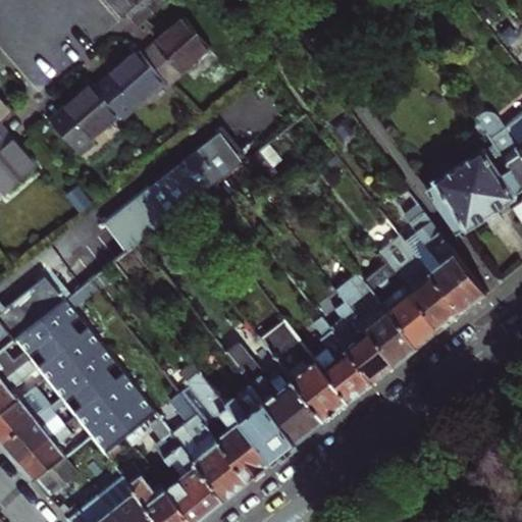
[(109,0),(123,16),(127,13),(139,25),(167,0),(109,0)]
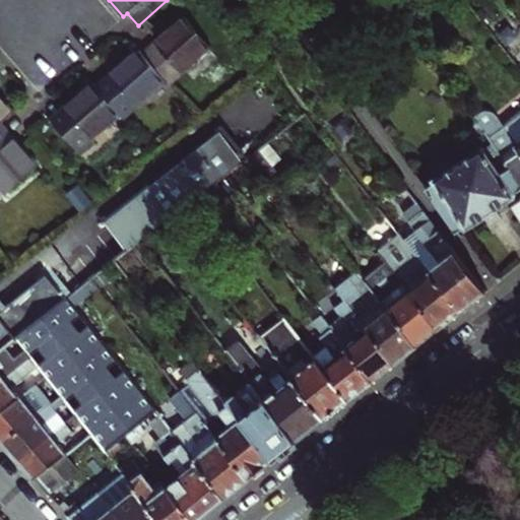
[(168,83),(210,46),(185,16),(141,54),(165,79),(168,83)]
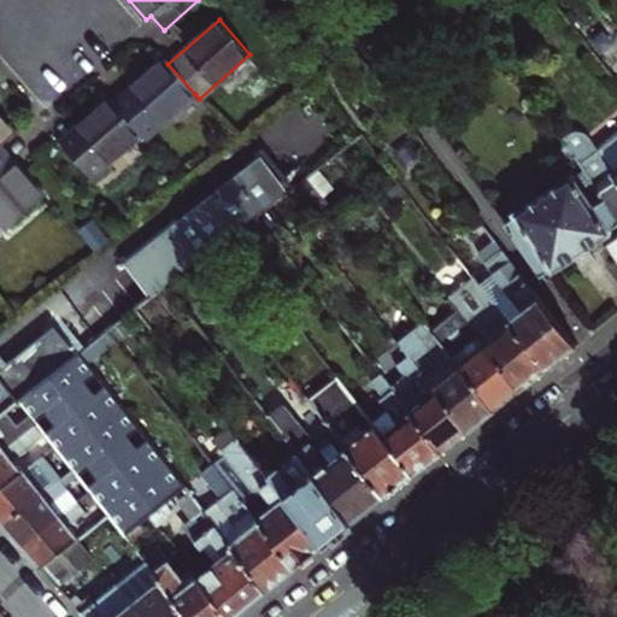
[(146,139),(195,94),(168,64),(164,59),(115,103),(141,134),(146,139)]
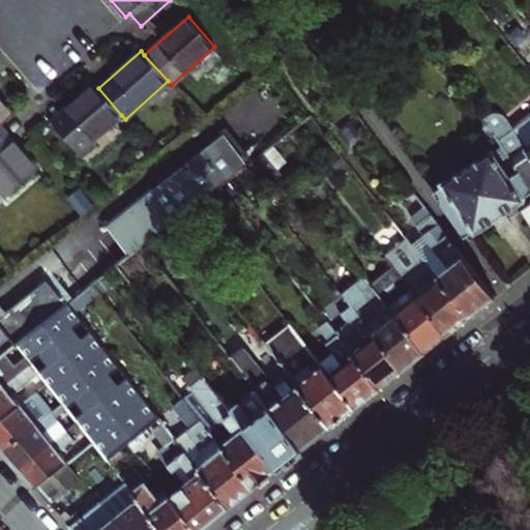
[(91,141),(121,115),(98,88),(95,85),(64,111),(68,115),(55,126),(82,156),(94,145),(91,141)]
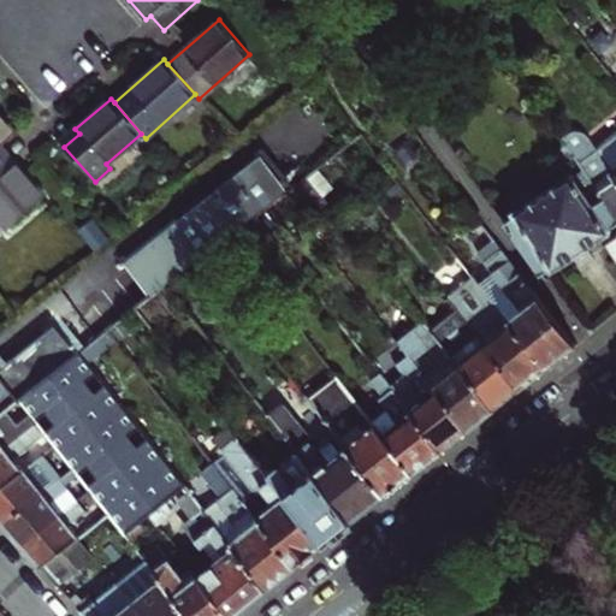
[(0,147),(16,135),(0,116),(0,147)]
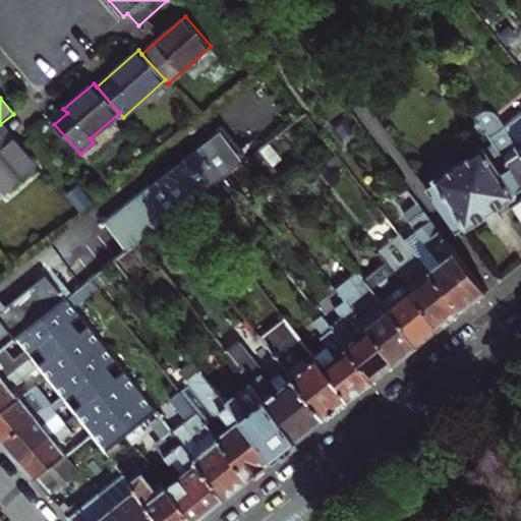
[(520,111),(505,124),(498,115),(496,113),(493,111),(489,111),(486,110),(483,111),(475,116),(479,123),(484,130),(494,143),(520,184),(520,111)]
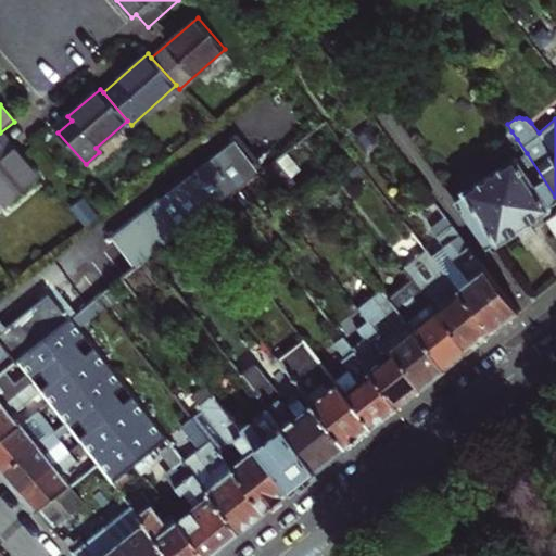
[(512,143),(517,139),(512,131),(506,135),(512,143)]
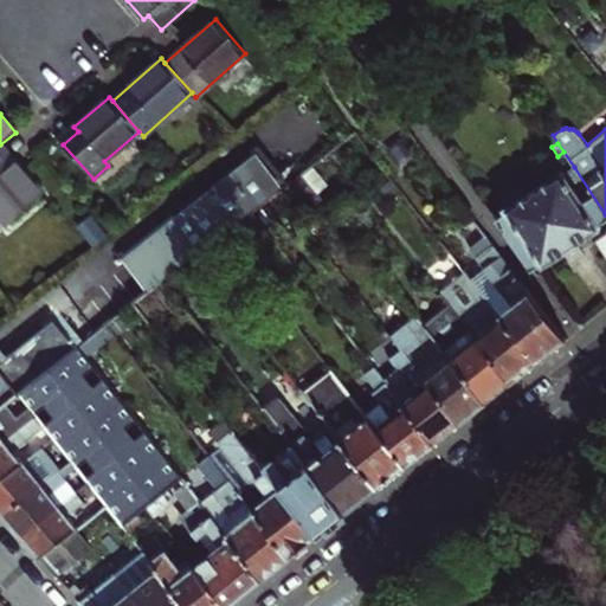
[(260,148),(252,154),(256,159),(281,191),(289,184),(260,148)]
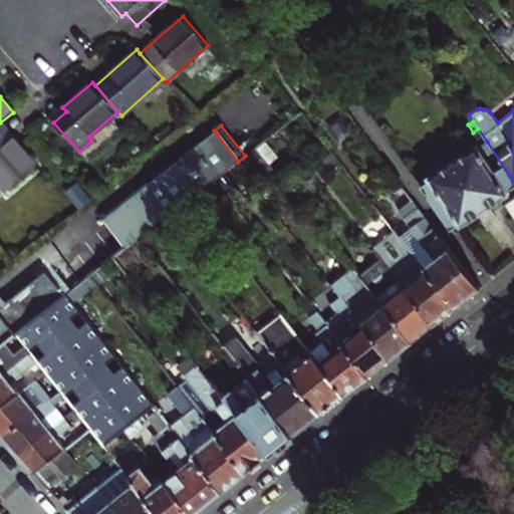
[(0,196),(36,166),(11,136),(7,139),(0,130),(0,196)]
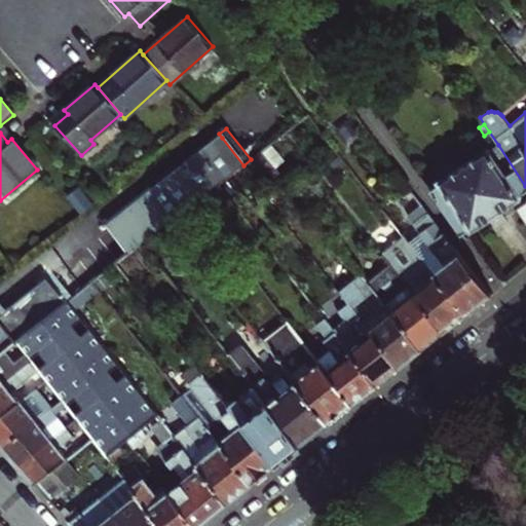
[(243,165),(222,138),(152,191),(109,225),(130,253),(141,245),(218,185),(240,167),(243,165)]
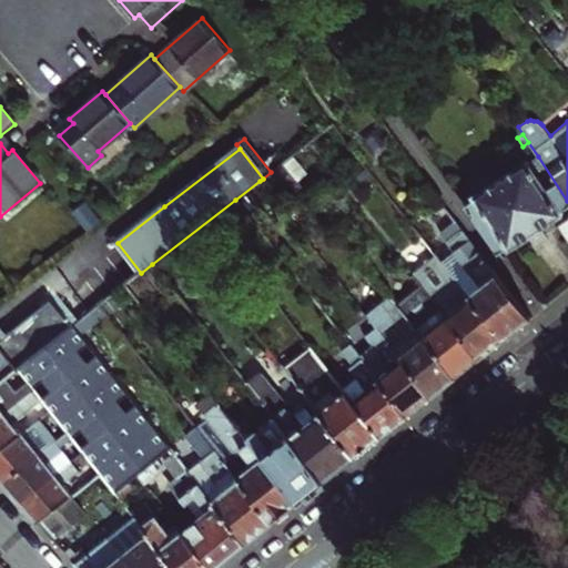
[(561,212),(567,208),(567,201),(538,156),(528,163),(527,161),(496,181),(494,176),(492,178),(487,178),(474,186),(473,191),(470,192),(475,200),(465,206),(498,254),(507,247),(509,251),(564,215),(561,212)]
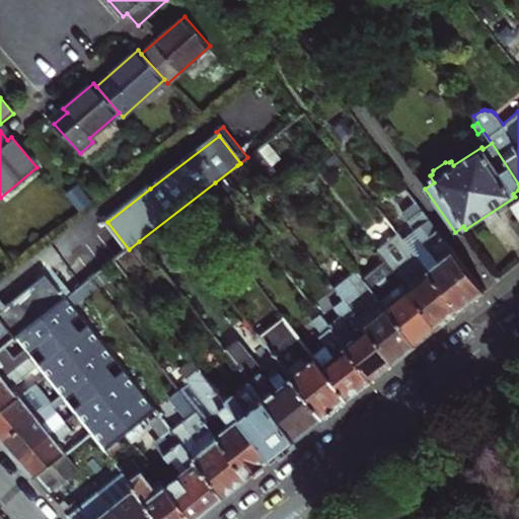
[(240,163),(237,165),(247,177),(270,159),(261,147),(247,157),(240,163)]
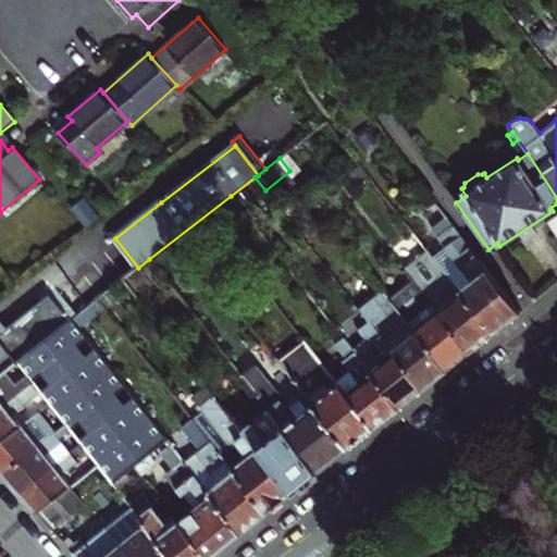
[(242,209),(265,190),(255,177),(231,196),(242,209)]
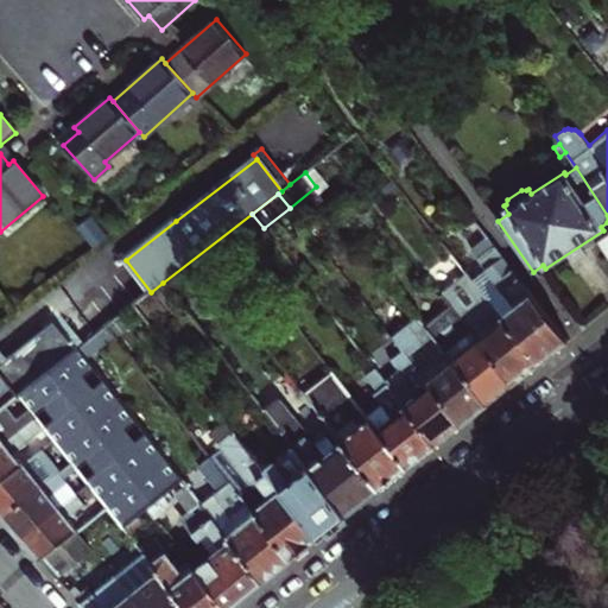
[(172,216),(116,260),(120,265),(126,260),(176,221),(172,216)]
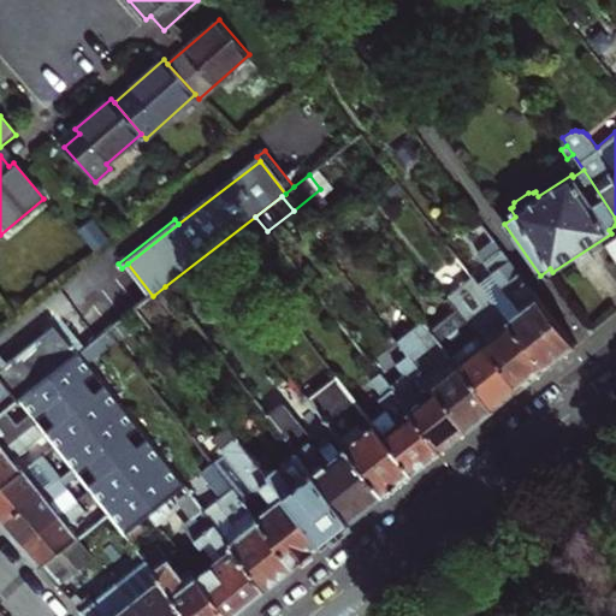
[(545,368),(576,343),(499,247),(485,259),(499,278),(484,290),(545,368)]
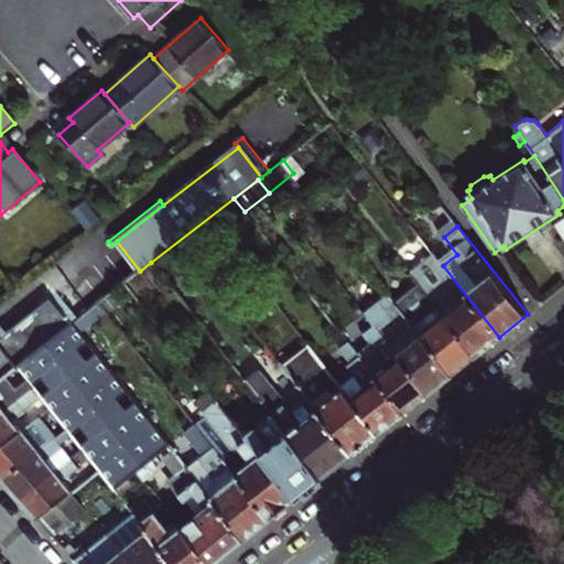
[(443,266),(434,255),(421,264),(410,273),(419,284),(431,299),(443,314),(476,356),(499,337),(443,266)]
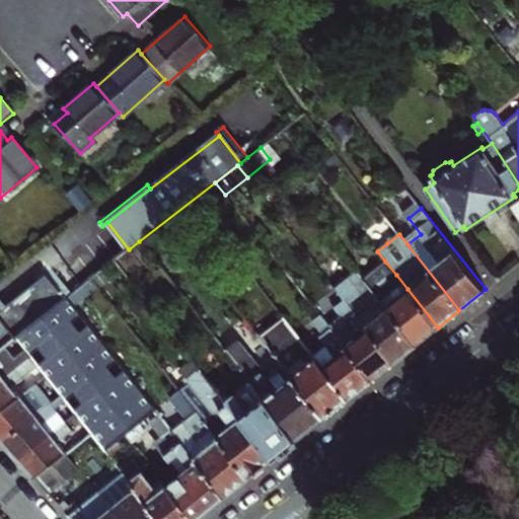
[(127,276),(151,256),(139,241),(129,249),(115,261),(127,276)]
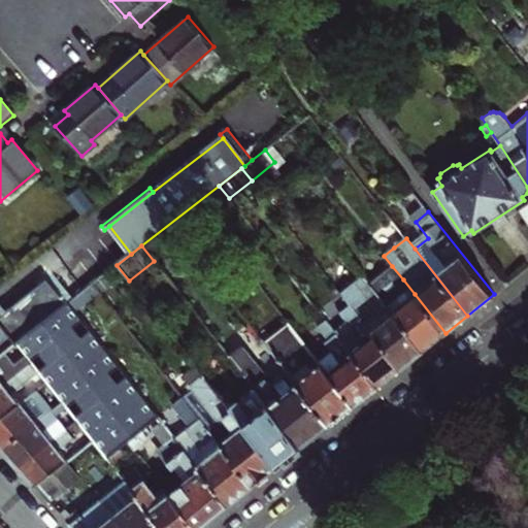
[(423,351),(446,333),(415,294),(403,279),(392,266),(369,284),(423,351)]
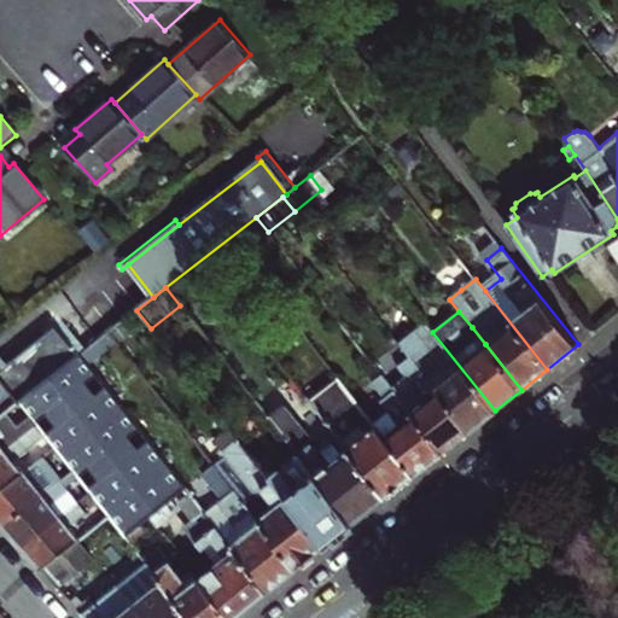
[(468,431),(495,410),(432,332),(425,324),(398,344),(409,357),(468,431)]
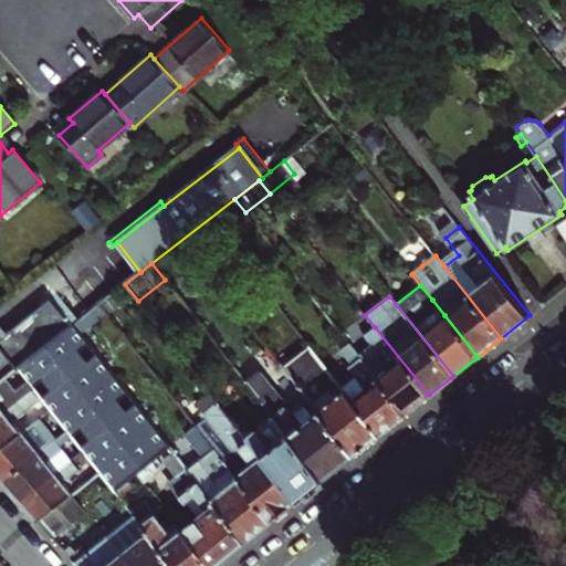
[(6,335),(0,338),(0,345),(18,367),(28,381),(34,389),(42,398),(51,409),(66,430),(71,435),(83,451),(91,460),(115,491),(127,481),(160,456),(170,448),(73,325),(71,325),(51,300),(6,335)]
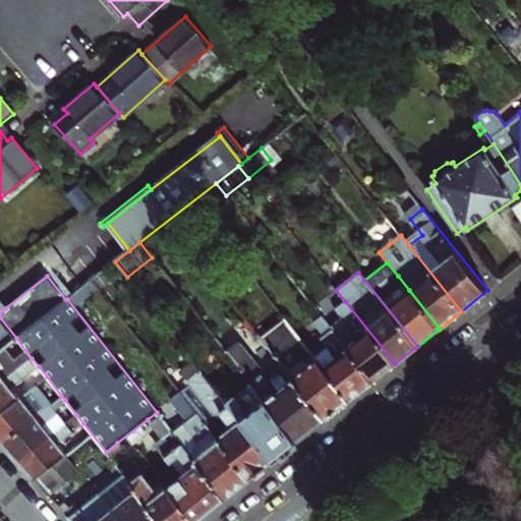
[(372,381),(395,363),(345,301),(335,309),(341,317),(330,327),(372,381)]
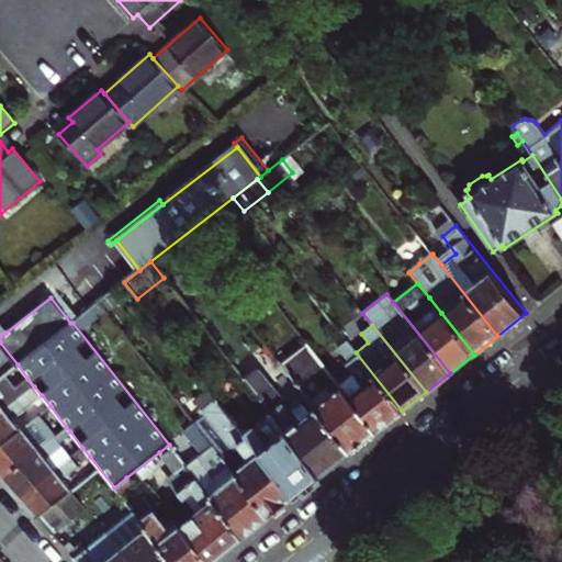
[(377,431),(402,411),(356,352),(347,341),(338,348),(349,361),(346,364),(353,374),(339,384),(377,431)]
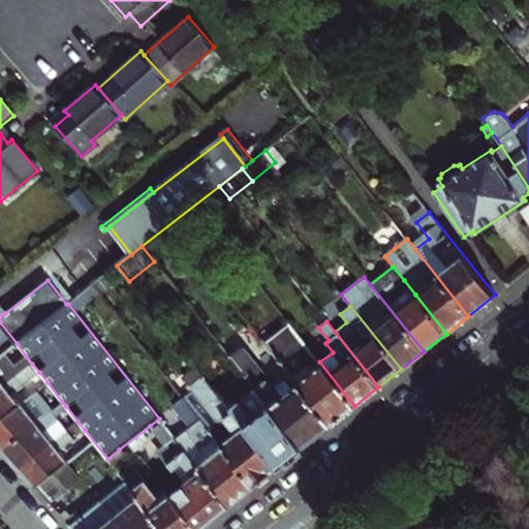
[(0,355),(4,352),(17,343),(0,322),(0,355)]
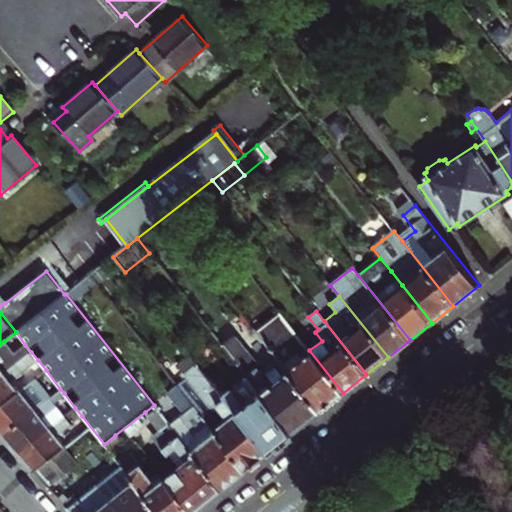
[(343,393),(309,350),(279,313),(256,331),(278,360),(320,412),(343,393)]
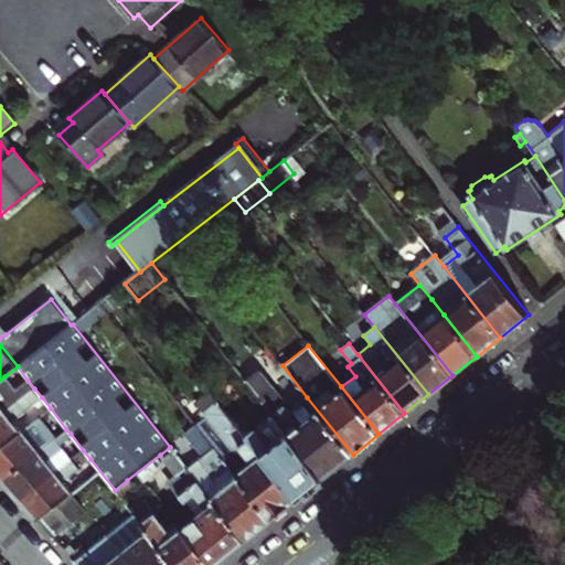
[(353,455),(307,397),(289,412),(285,407),(287,406),(287,404),(260,371),(257,371),(244,381),(260,402),(322,479),(353,455)]
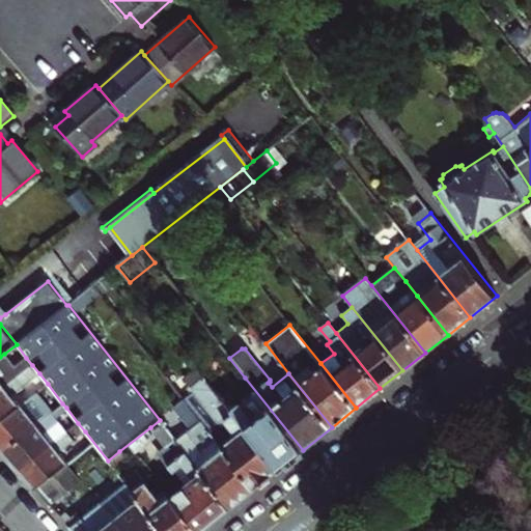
[(0,389),(32,365),(26,358),(15,367),(4,354),(0,357),(0,389)]
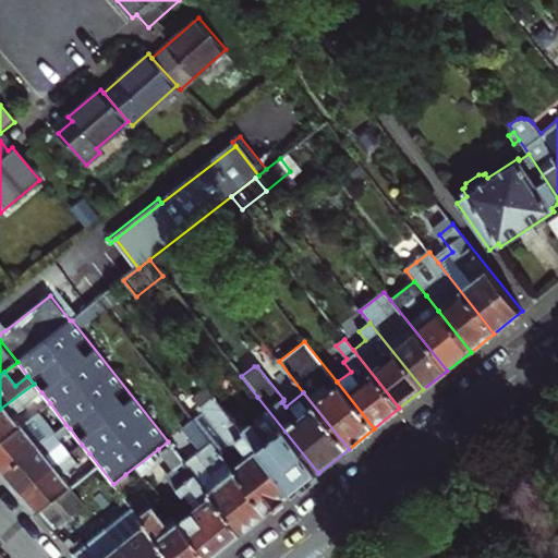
[(12,416),(41,392),(34,384),(0,409),(0,441),(21,426),(12,416)]
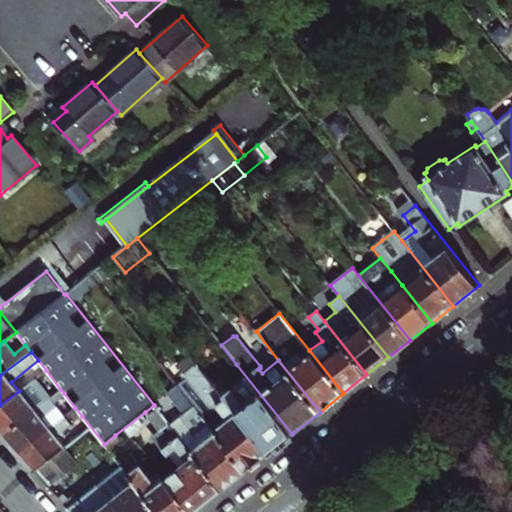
[(244,471),(268,452),(213,382),(191,355),(178,365),(187,377),(177,385),(244,471)]
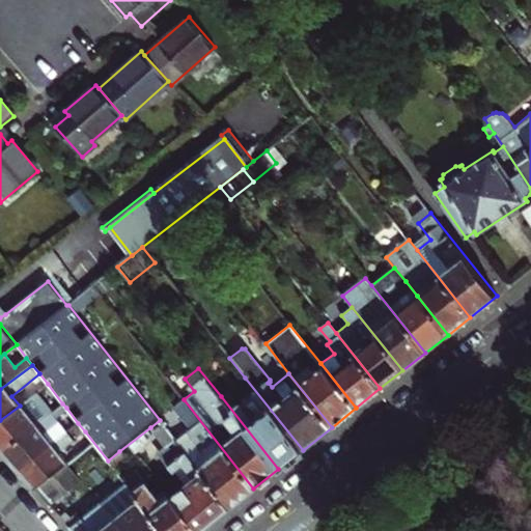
[(278,469),(303,450),(245,378),(221,396),(278,469)]
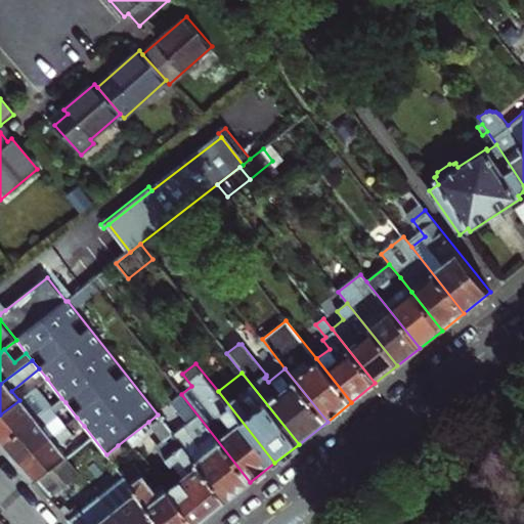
[(0,441),(2,444),(51,406),(36,388),(19,400),(0,415),(0,441)]
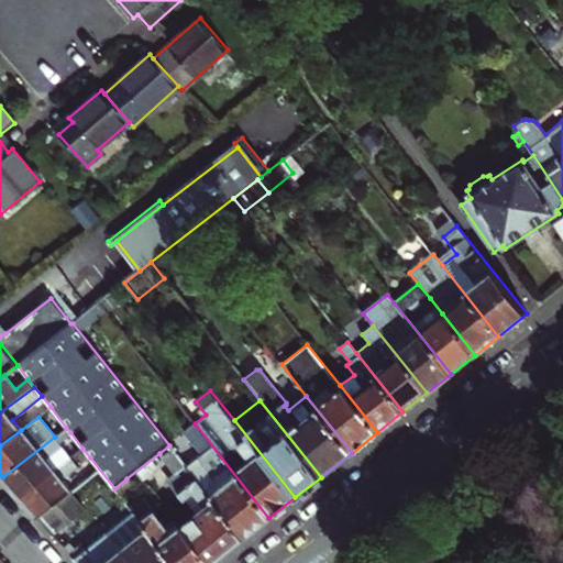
[(243,539),(268,518),(195,423),(184,431),(202,454),(187,466),(243,539)]
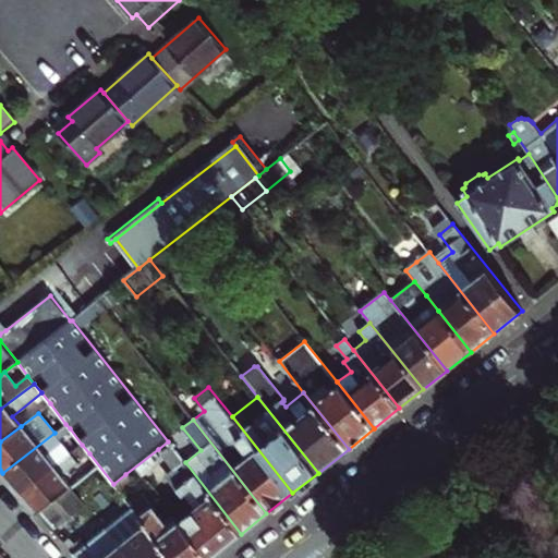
[(70,453),(58,438),(70,428),(65,424),(55,433),(2,473),(20,493),(70,453)]
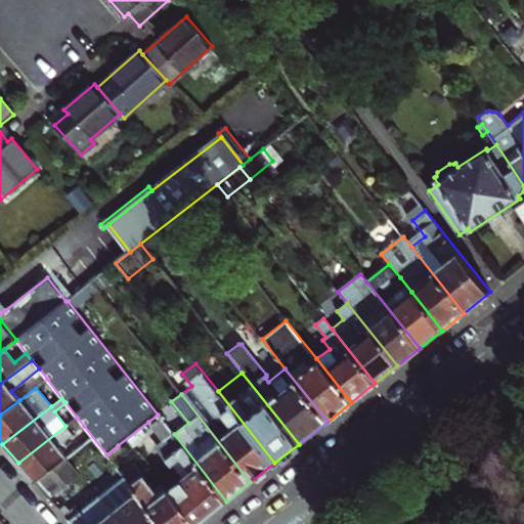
[(155,430),(164,422),(158,415),(148,422),(155,430)]
